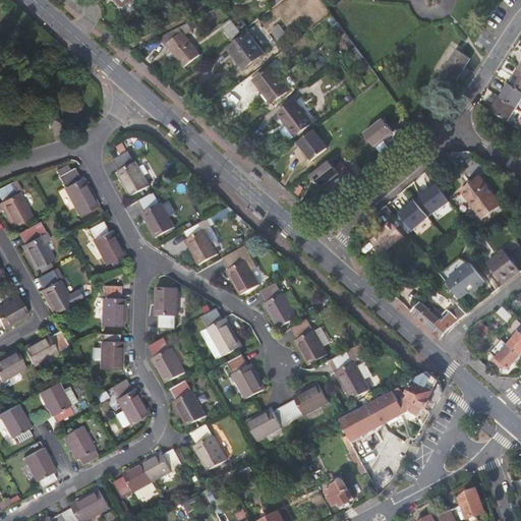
[(116,0),(127,9),(129,7),(120,0),(116,0)]
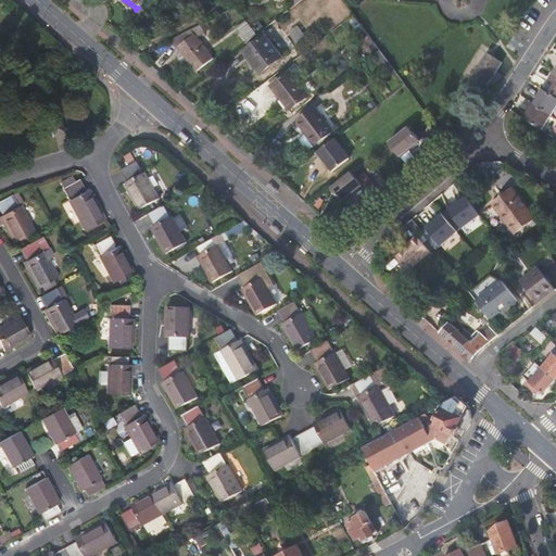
[(252,25),(245,29),(244,26),(239,28),(245,39),(256,33),(252,25)]
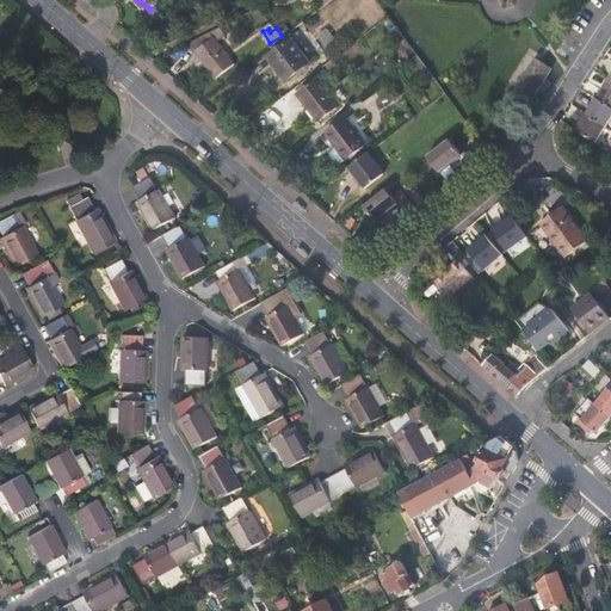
[(187,39),(195,49),(213,35),(208,29),(187,39)]
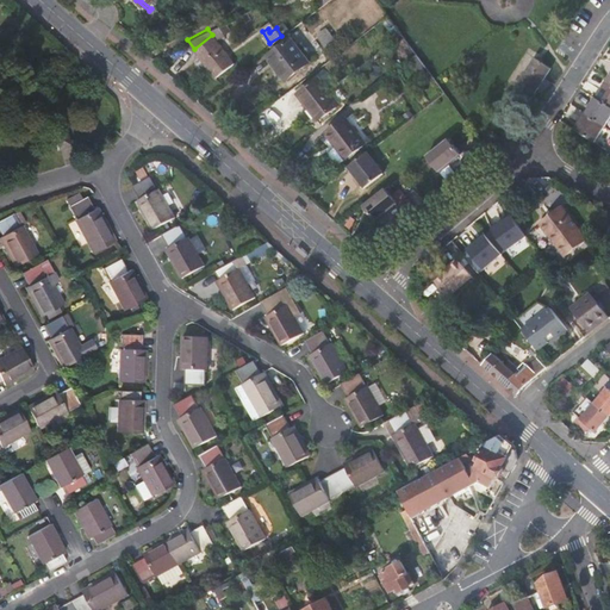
[(232,62),(212,35),(194,49),(216,75),(232,62)]
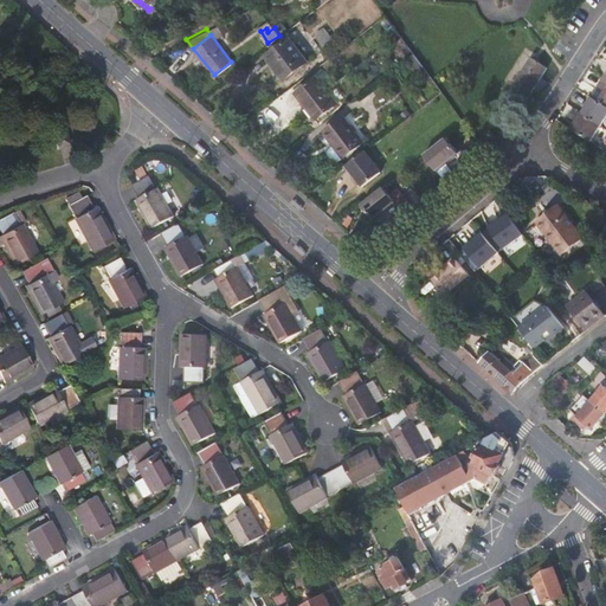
[(260,58),(278,83),(300,66),(282,43),(260,58)]
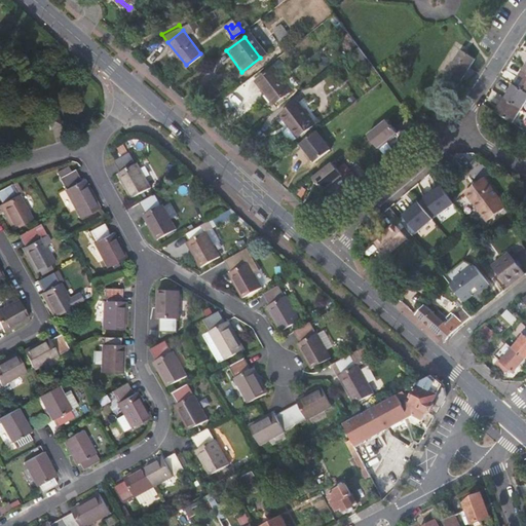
[(457,87),(475,60),(460,51),(443,78),(457,87)]
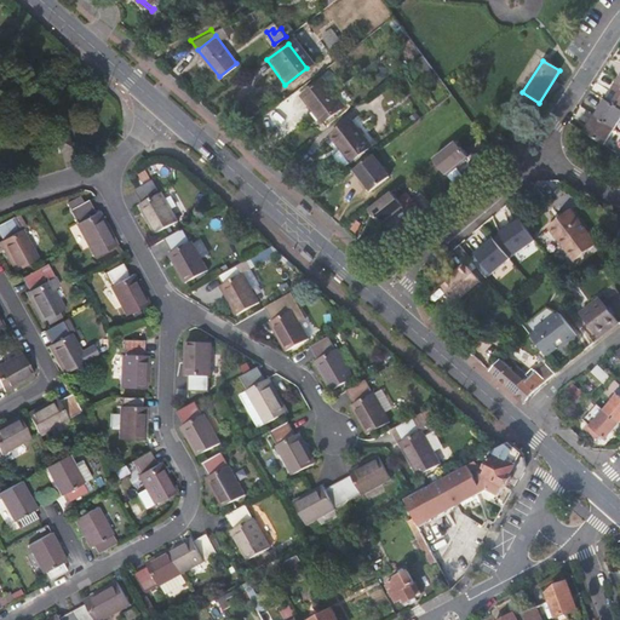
[(314,124),(334,108),(315,80),(293,96),(314,124)]
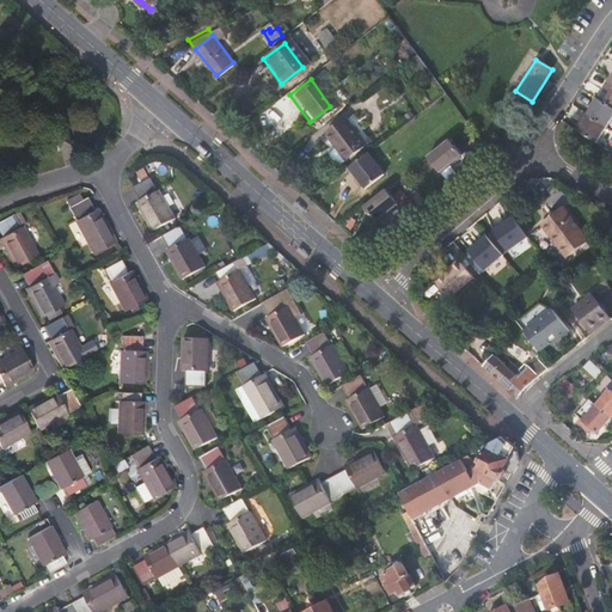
[(598,99),(611,108),(611,86),(607,84),(598,99)]
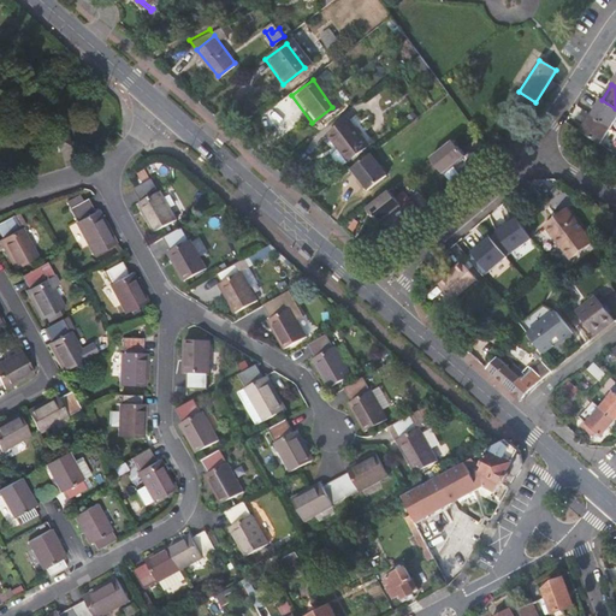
[(615,119),(615,108),(602,100),(591,116),(611,129),(615,119)]
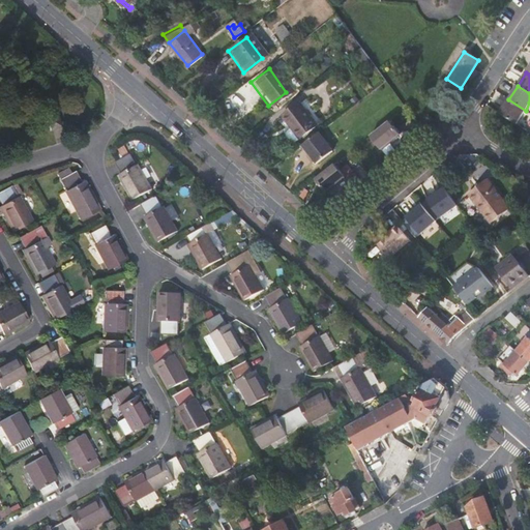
[(500,114),(517,124),(526,111),(508,99),(500,114)]
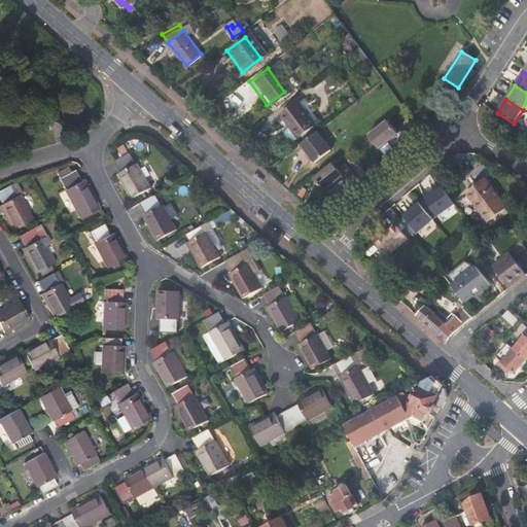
[(300,136),(316,123),(300,101),(282,113),(291,126),(299,135),(300,136)]
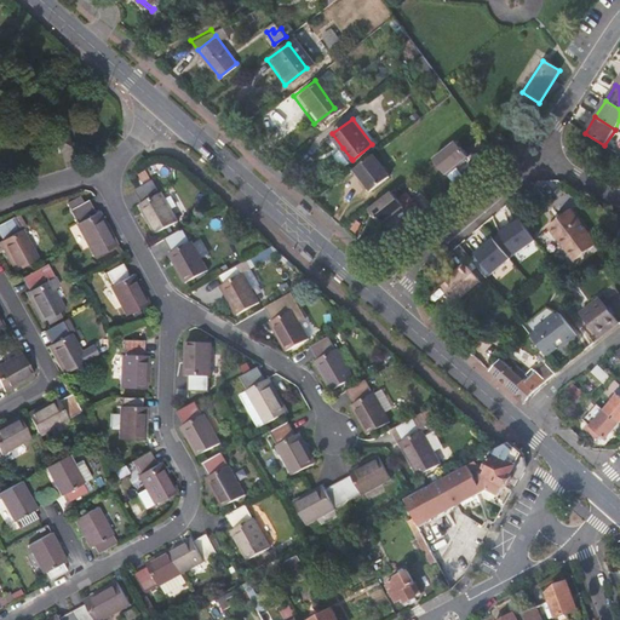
[(65,136),(53,139),(58,151),(70,148),(65,136)]
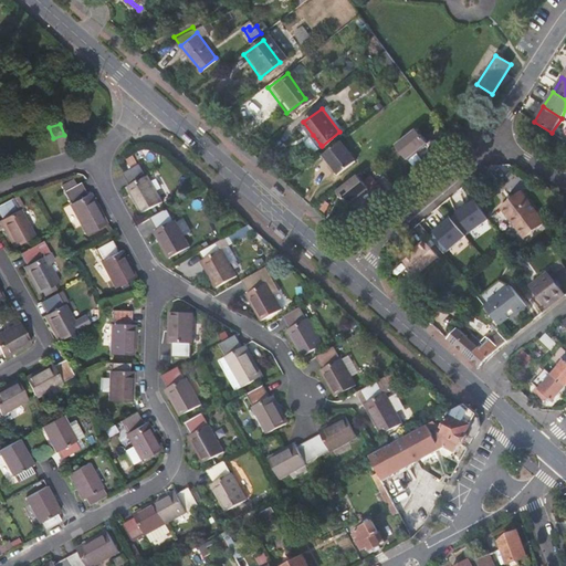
[(404,157),(425,140),(415,126),(394,143),(404,157)]
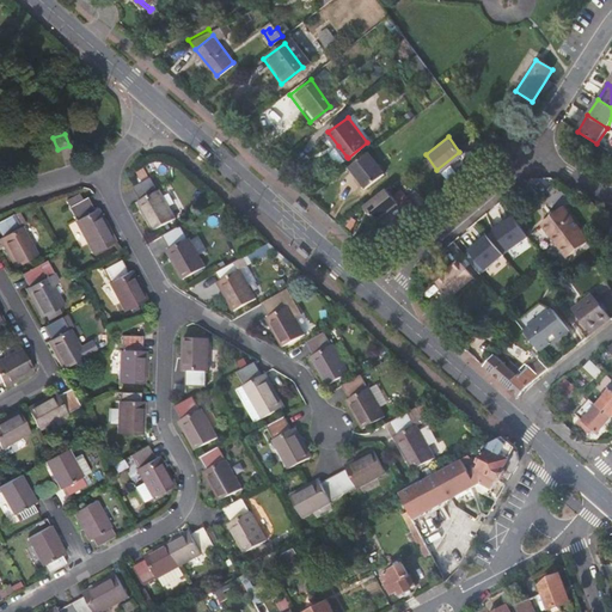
[(337,160),(341,160),(347,157),(338,146),(334,150),(332,154),(337,160)]
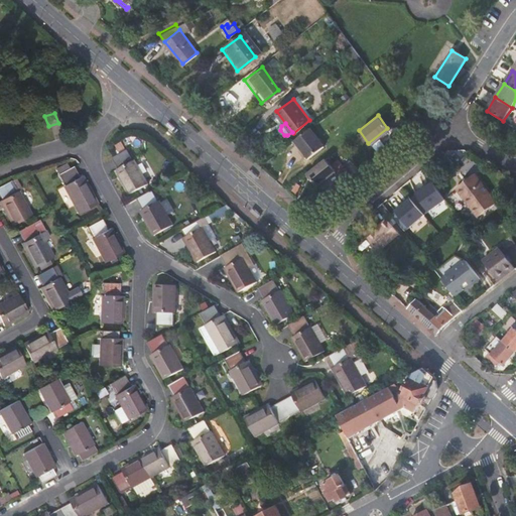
[(309,157),(325,146),(310,128),(295,139),(309,157)]
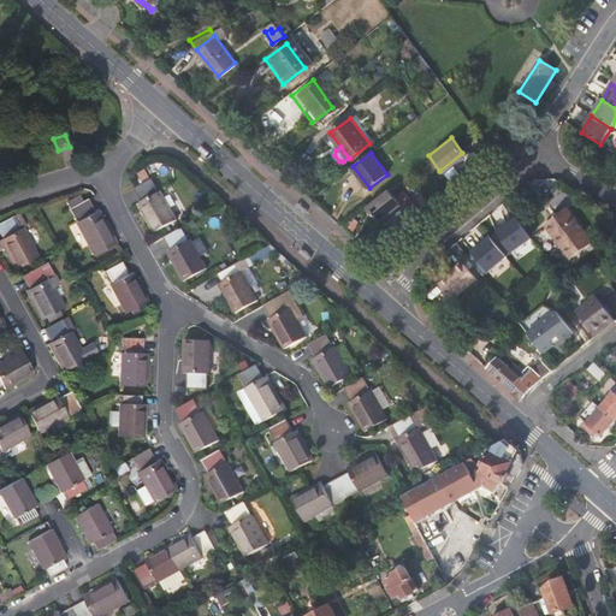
[(152,232),(175,219),(158,191),(157,193),(149,179),(132,189),(140,202),(135,205),(152,232)]
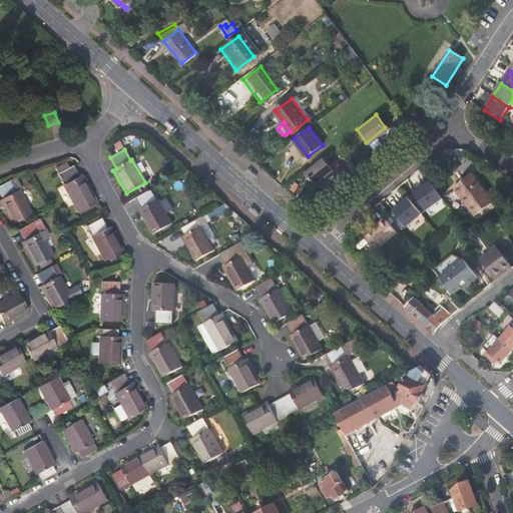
[(467,206),(474,215),(487,206),(484,201),(489,197),(477,180),(485,174),(465,154),(458,159),(469,176),(455,186),(462,195),(461,196),(468,206),(467,206)]
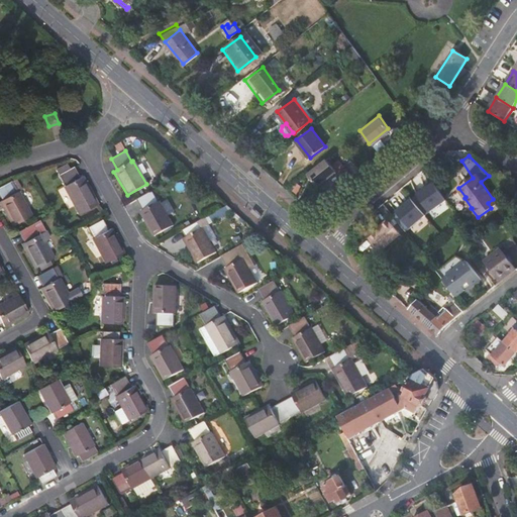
[(325,158),(306,173),(315,185),(334,171),(325,158)]
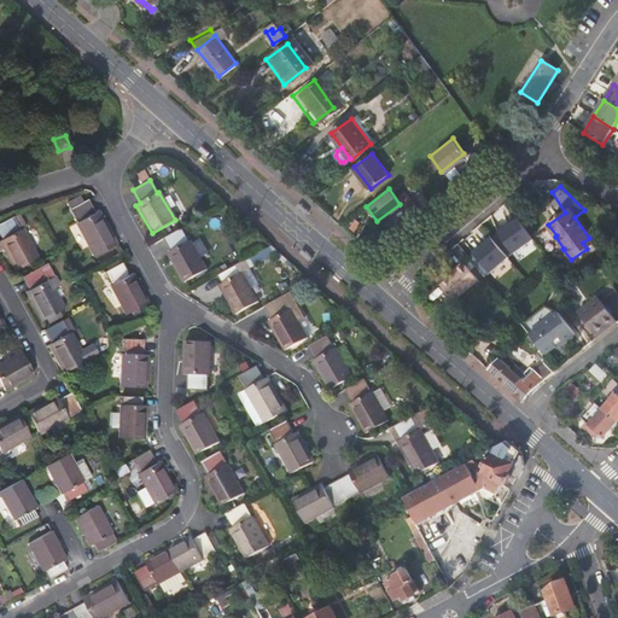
[(76,221),(74,222),(93,255),(116,242),(97,209),(93,211),(86,198),(69,208),(76,221)]
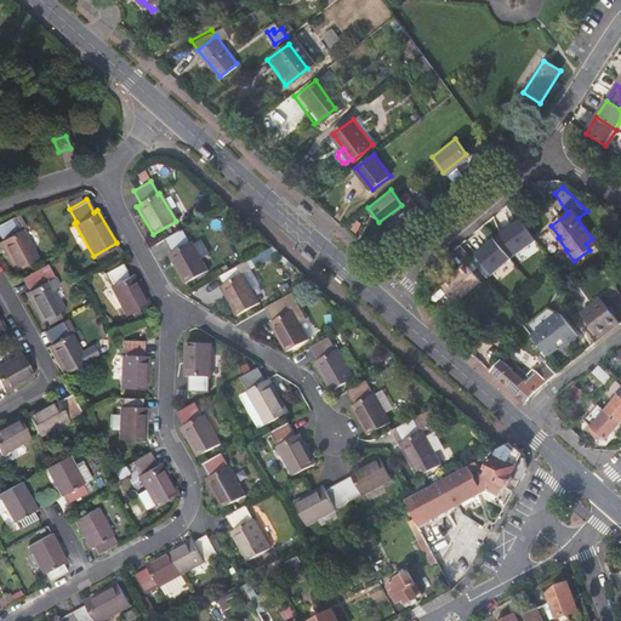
[(0,239),(0,244),(13,269),(36,258),(21,229),(13,216),(0,222),(0,237),(1,239),(0,239)]
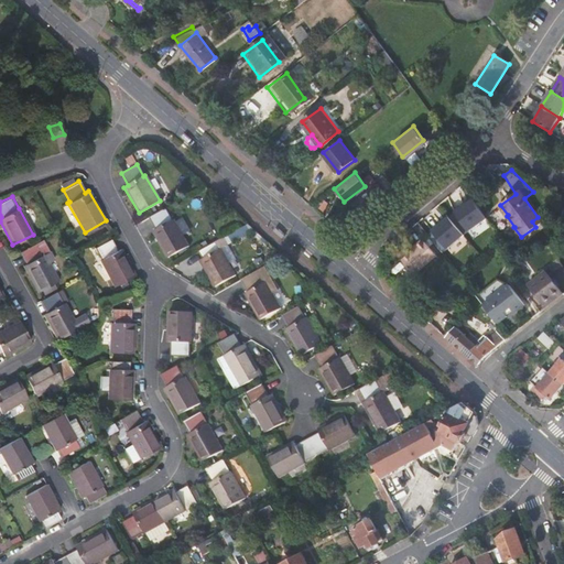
[(453,209),(454,212),(473,199),(472,197),(453,209)]
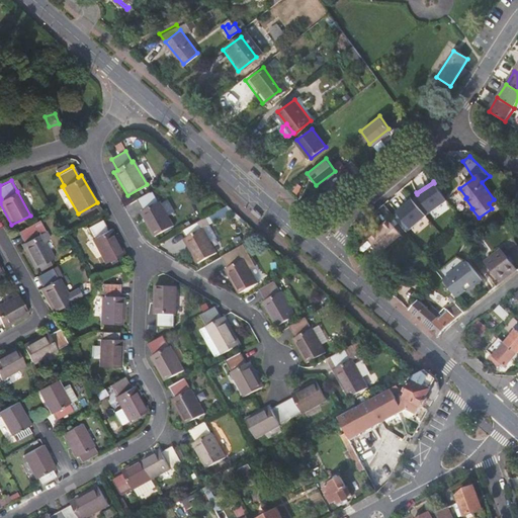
[(417,194),(429,211),(446,200),(434,183),(417,194)]
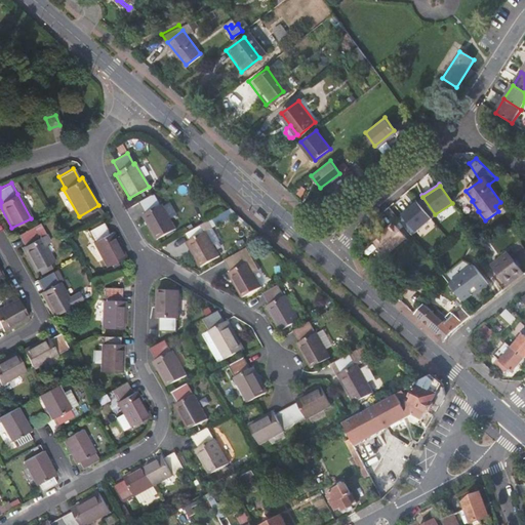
[(140,214),(155,240),(175,229),(161,203),(159,204),(154,194),(138,202),(144,212),(140,214)]
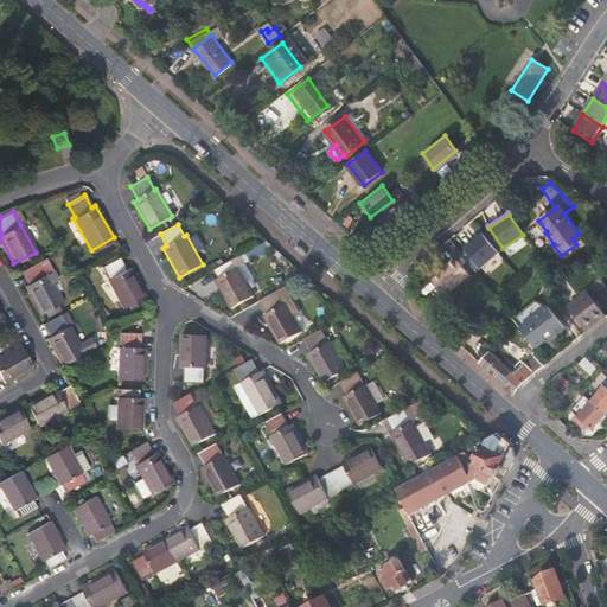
[(464,247),(465,249),(484,234),(481,231),(464,247)]
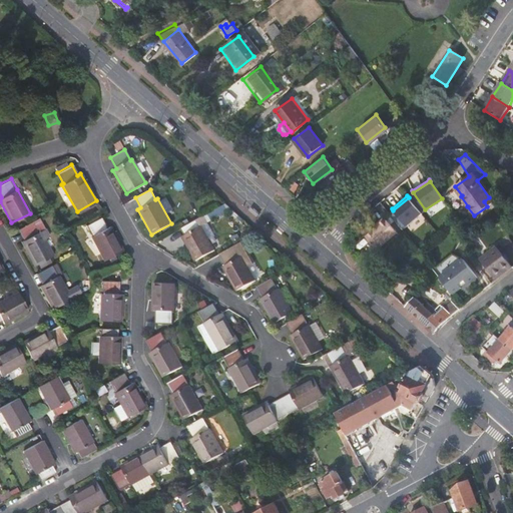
[(407,226),(422,213),(409,197),(393,210),(407,226)]
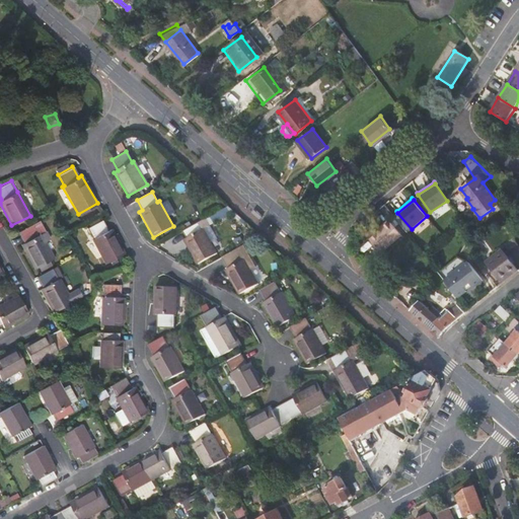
[(183,240),(197,264),(216,253),(203,230),(209,227),(205,219),(182,231),(187,238),(183,240)]
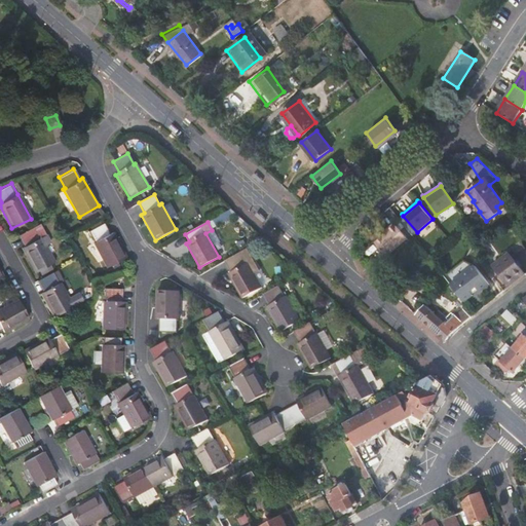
[(95,243),(108,266),(127,256),(114,231),(111,233),(106,223),(89,232),(96,242),(95,243)]
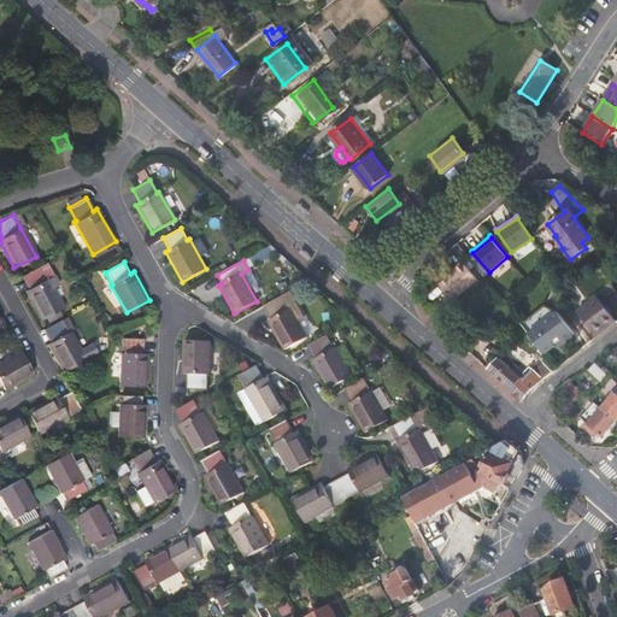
[(440,286),(452,300),(477,280),(463,262),(451,271),(453,275),(440,286)]
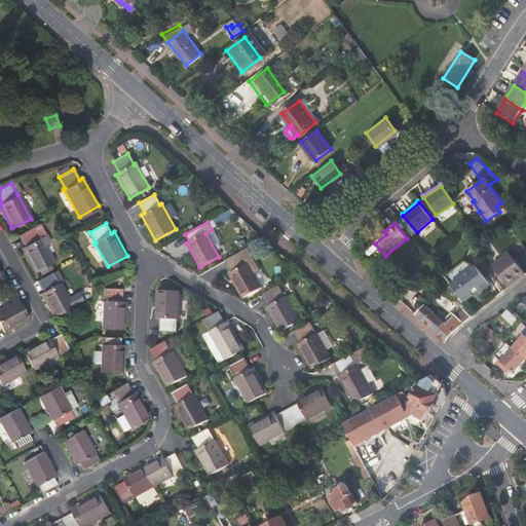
[(21,249),(35,274),(55,264),(42,238),(40,239),(35,228),(19,236),(24,248),(21,249)]
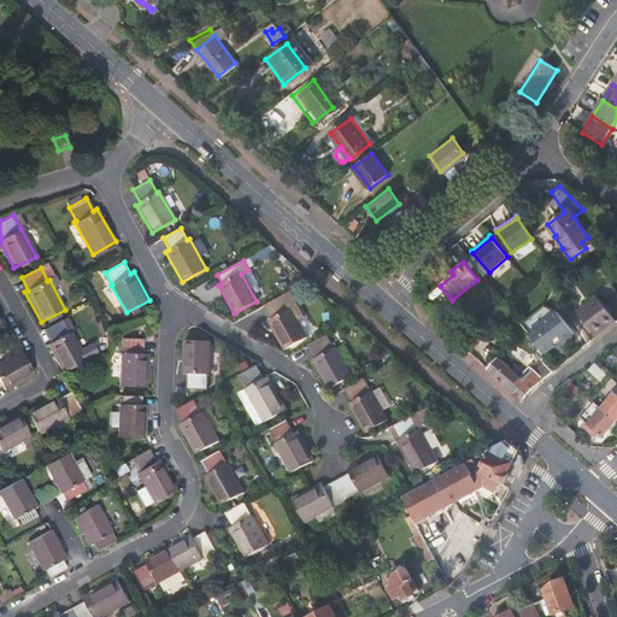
[(297,321),(303,317),(289,292),(263,306),(271,321),(268,322),(285,350),(306,339),(297,321)]
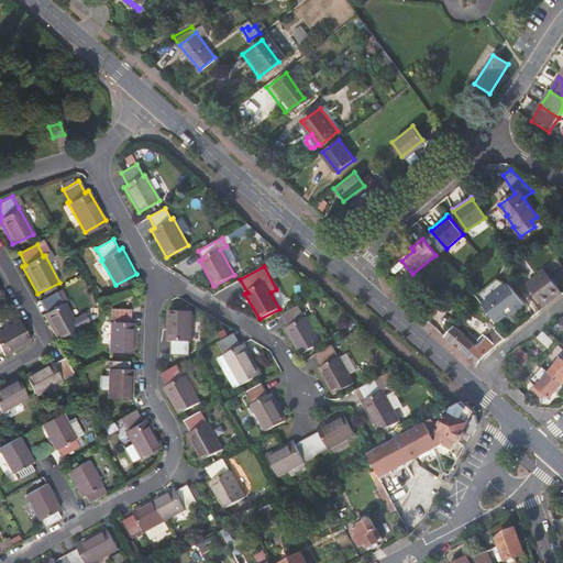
[(526,285),(542,306),(559,294),(542,272),(526,285)]
